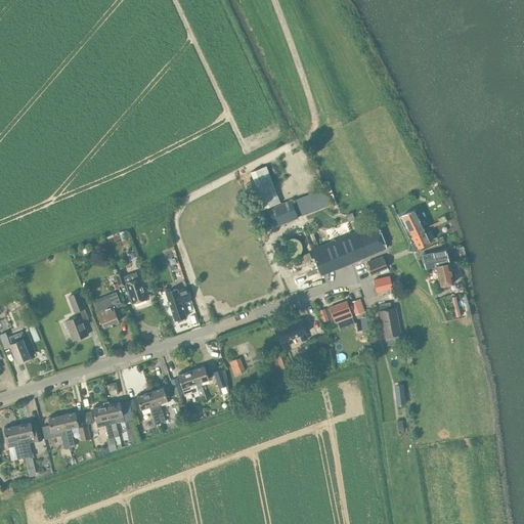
[(264,209),(279,203),(266,166),(251,172),(264,209)]
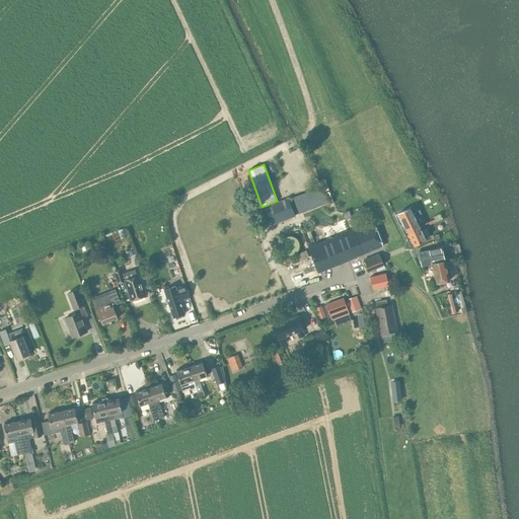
[(320,180),(324,192),(329,191),(324,178),(320,180)]
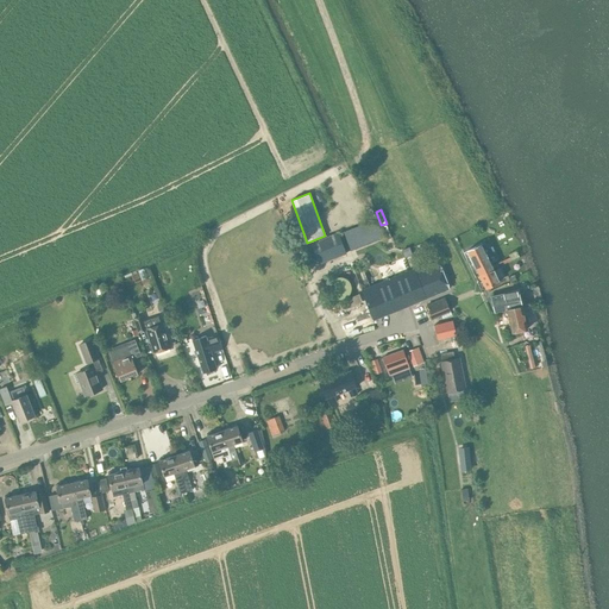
[(377,219),(344,232),(351,251),(377,240),(384,237),(377,219)]
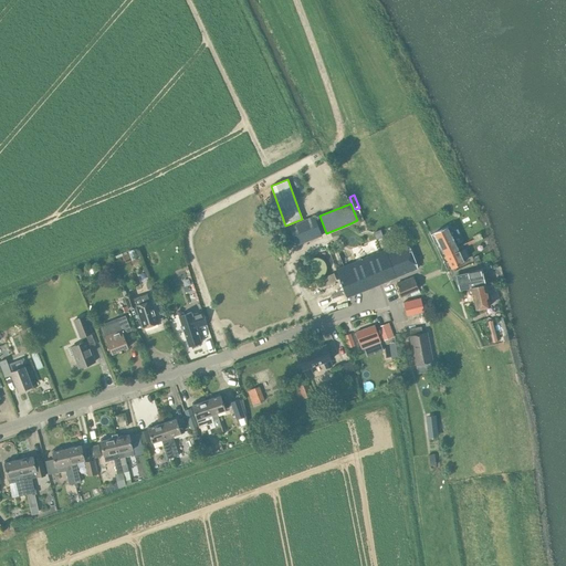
[(358,222),(364,220),(359,208),(354,209),(358,222)]
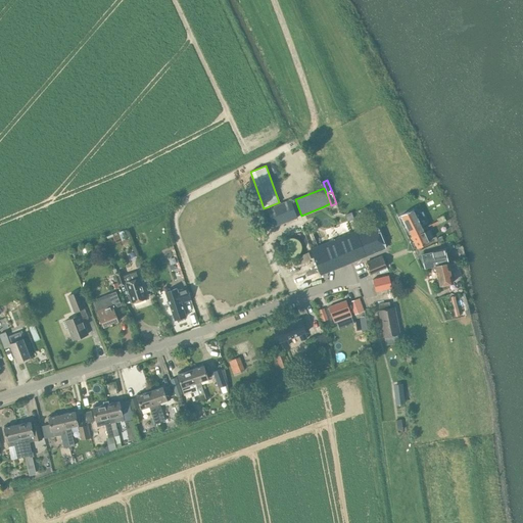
[(274,227),(297,218),(290,199),(267,208),(274,227)]
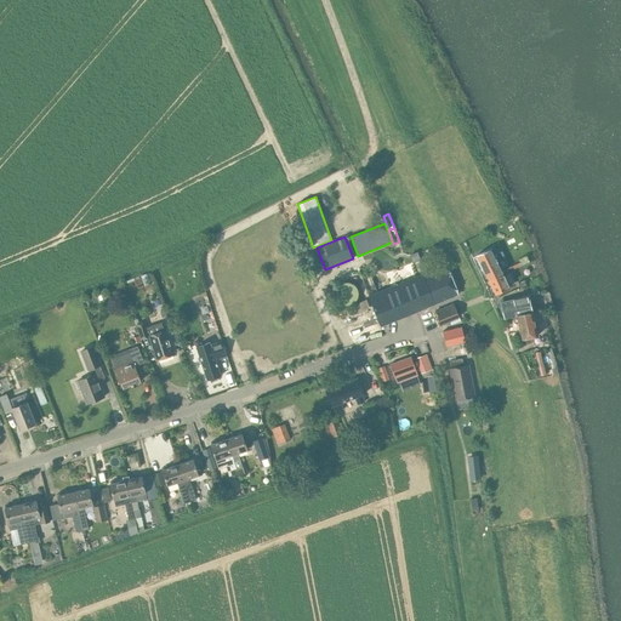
[(490,250),(477,256),(486,275),(489,280),(495,278),(502,274),(500,268),(491,250),(490,250)]
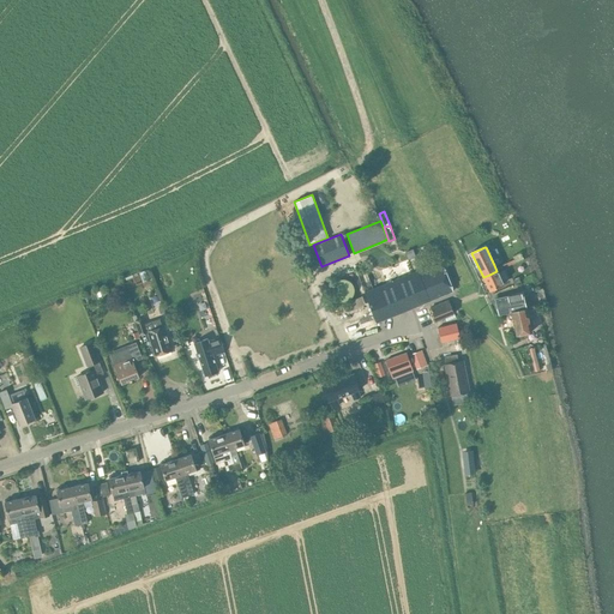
[(366,292),(365,293),(377,321),(387,318),(431,300),(446,294),(452,292),(443,265),(420,274),(419,271),(373,289),(366,292)]
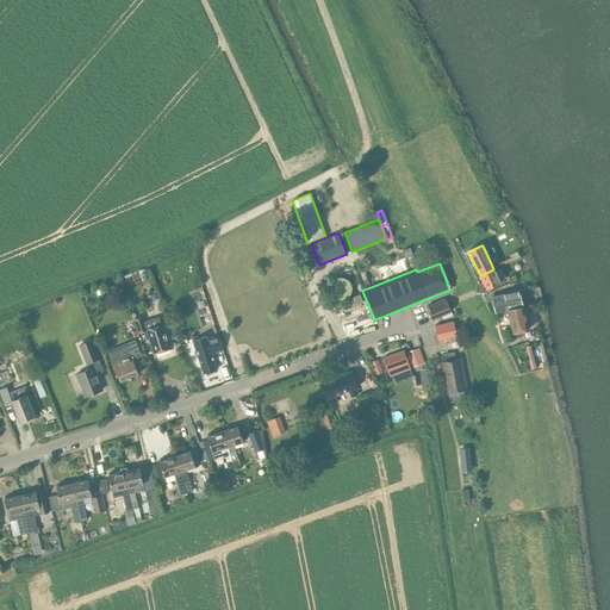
[(486,273),(480,275),(486,288),(500,282),(493,269),(486,273)]
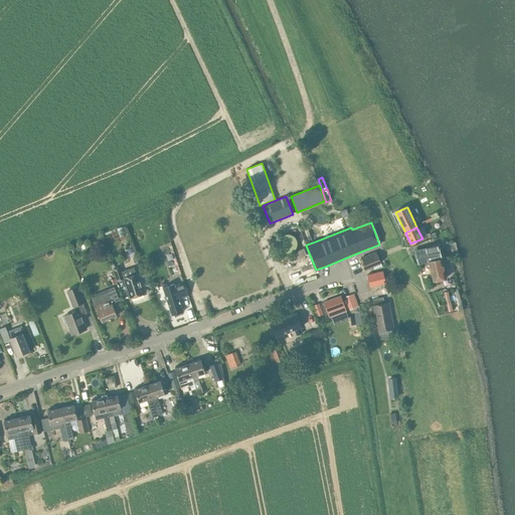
[(442,260),(442,259),(439,245),(415,250),(418,265),(428,262),(442,260)]
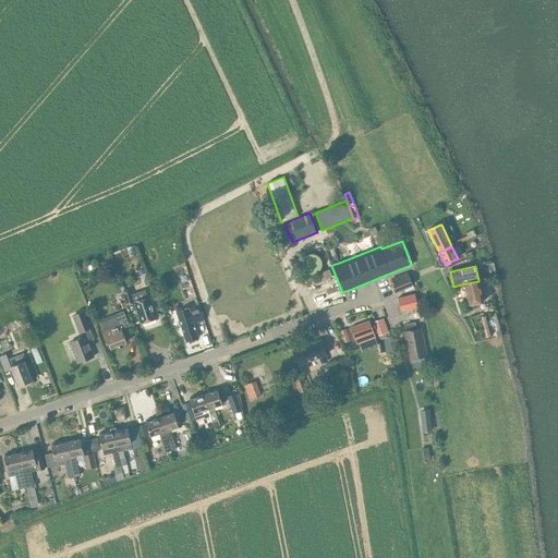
[(414,289),(408,275),(408,274),(391,280),(396,292),(404,288),(407,292),(414,289)]
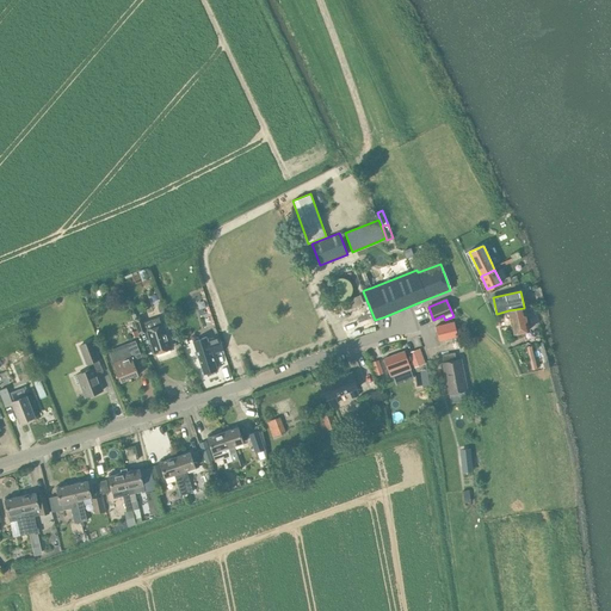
[(524,308),(508,310),(514,334),(529,331),(526,318),(531,316),(530,313),(532,313),(531,309),(529,310),(528,307),(524,307),(524,308)]
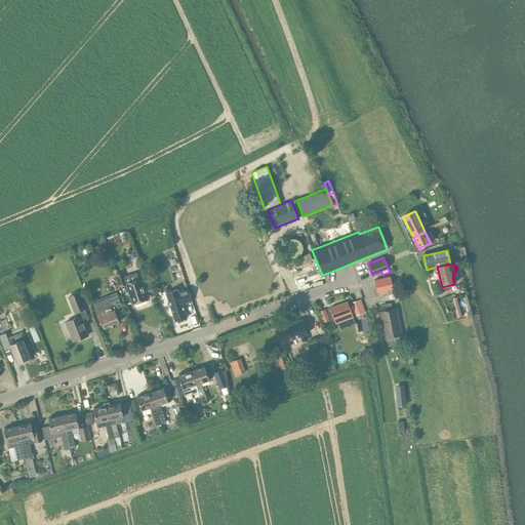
[(117,274),(115,275),(119,287),(126,285),(132,304),(147,299),(140,279),(139,279),(125,283),(124,277),(122,272),(117,274)]
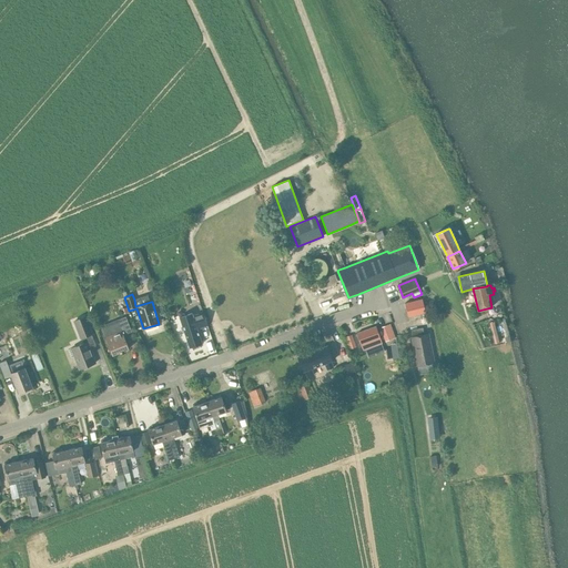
[(408,316),(425,313),(422,300),(406,303),(408,316)]
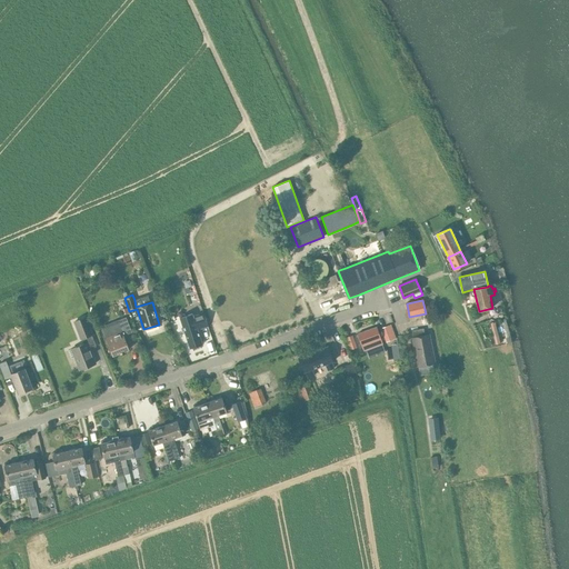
[(208,327),(202,312),(193,316),(192,313),(180,318),(190,348),(202,345),(198,329),(208,327)]
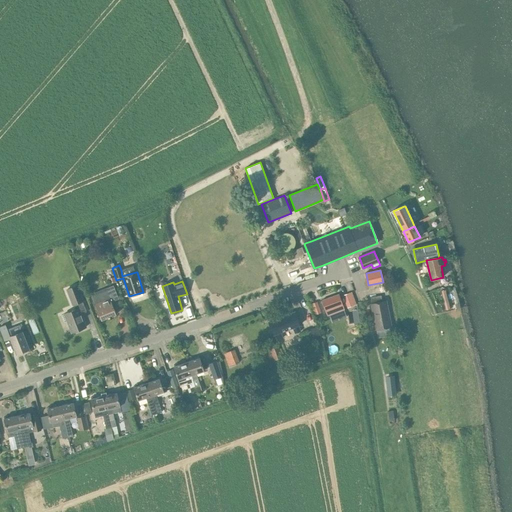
[(73,305),(83,301),(77,285),(67,289),(73,305)]
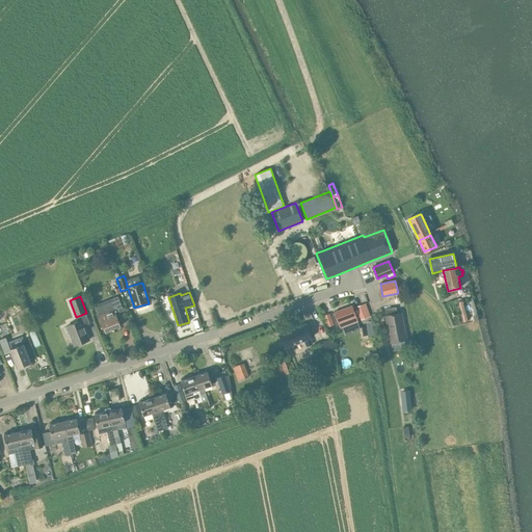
[(105,308),(97,311),(99,316),(105,333),(121,326),(115,314),(124,311),(118,296),(110,299),(103,302),(105,308)]
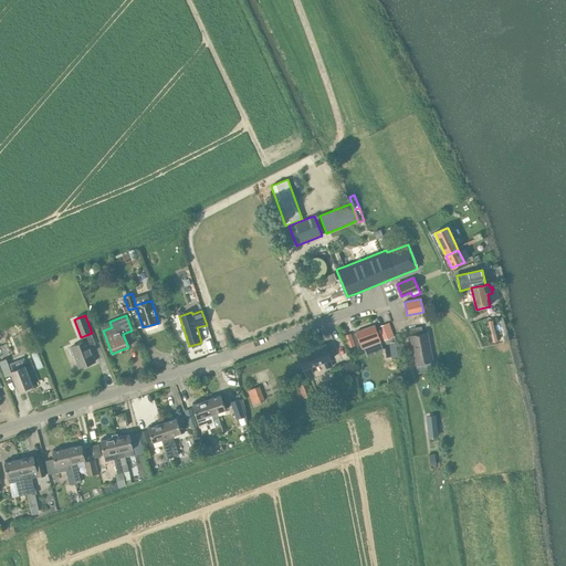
[(502,317),(499,318),(503,333),(505,341),(505,342),(510,341),(502,317)]
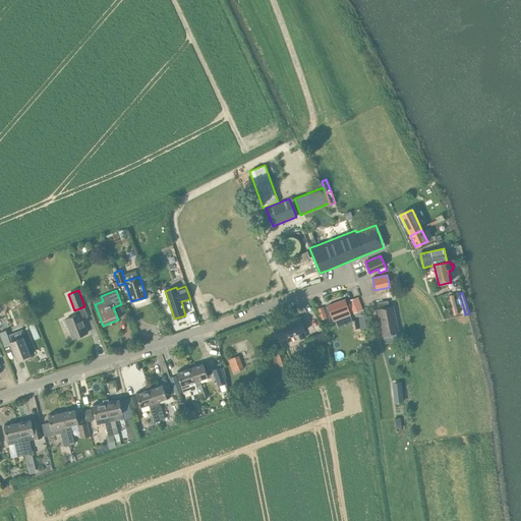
[(451,316),(454,316),(454,315),(458,314),(453,295),(449,296),(453,312),(450,313),(451,316)]
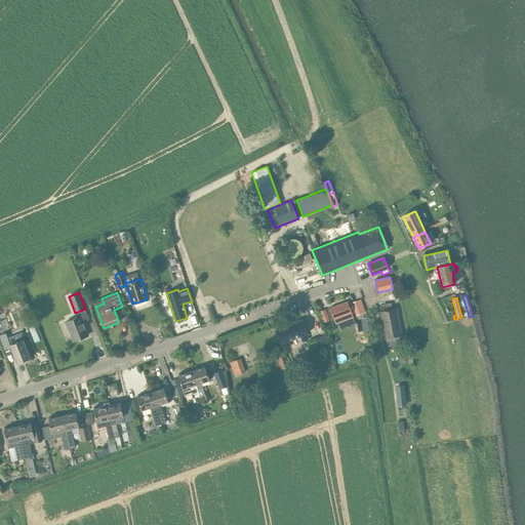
[(356,316),(363,313),(358,301),(352,304),(356,316)]
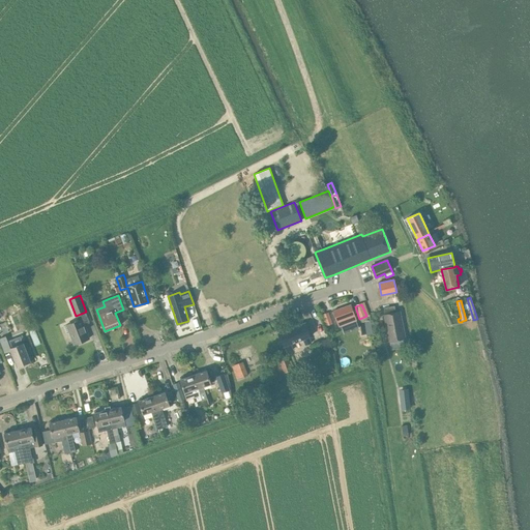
[(339,327),(356,321),(351,305),(333,312),(339,327)]
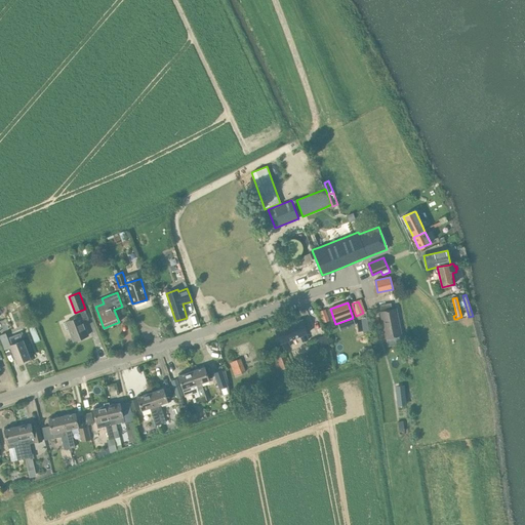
[(392,310),(391,304),(379,306),(386,338),(401,335),(396,309),(392,310)]
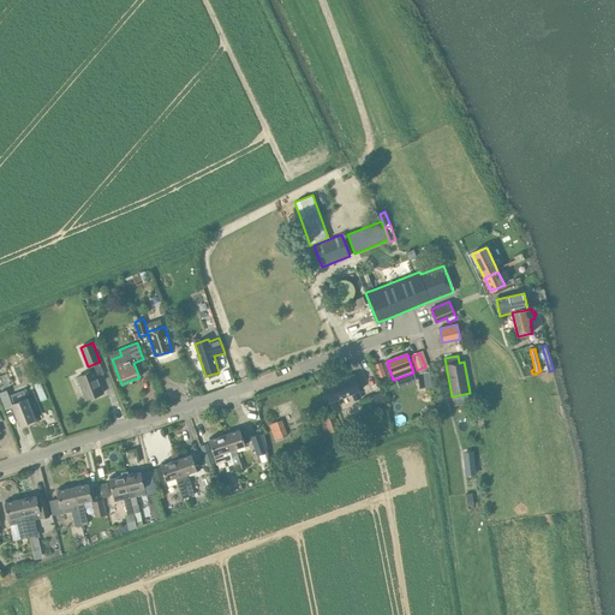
[(85,400),(105,393),(99,377),(105,375),(100,363),(89,366),(90,372),(77,377),(85,400)]
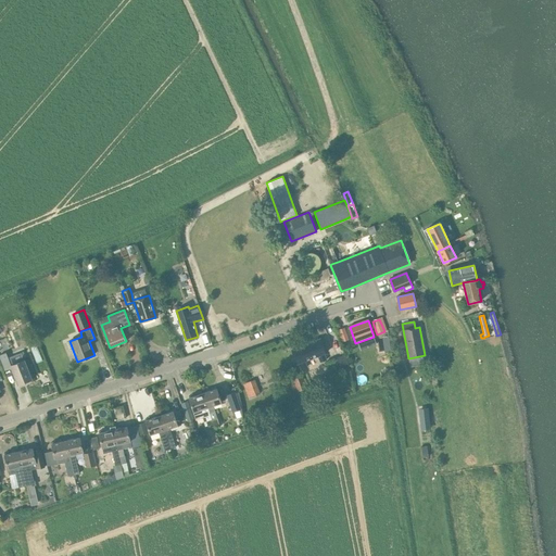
[(344,328),(337,330),(341,342),(349,340),(344,328)]
